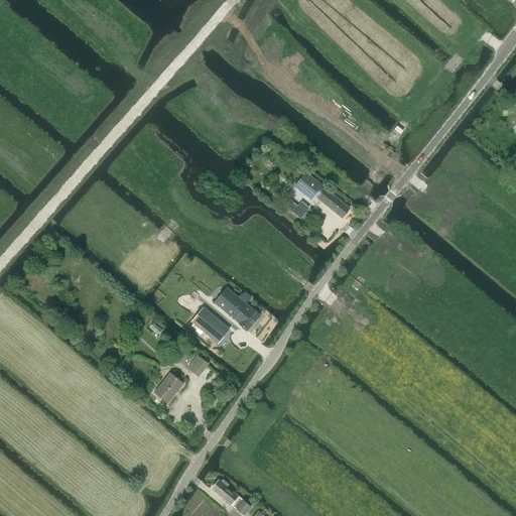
[(305,171),(293,186),(310,200),(314,195),(317,197),(324,189),(321,187),(323,185),(305,171)]
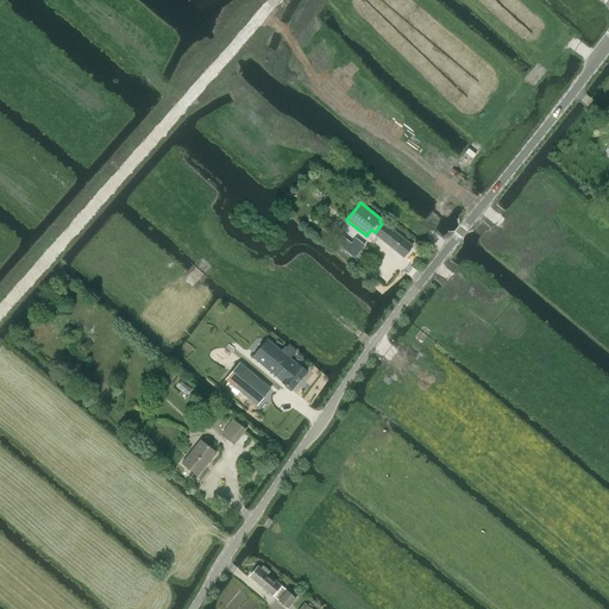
[(375,232),(374,233),(403,257),(412,246),(383,223),(382,224),(375,232)]
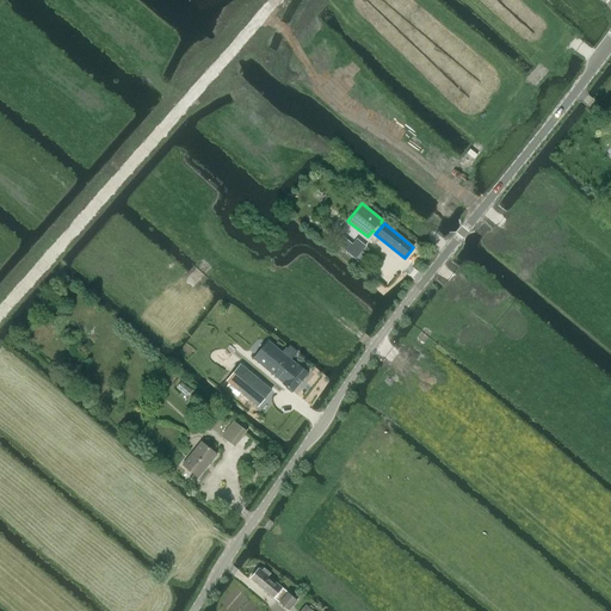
[(297,365),(291,359),(297,352),(289,346),(283,353),(267,340),(253,358),(283,383),(292,392),(308,374),(298,365),(297,365)]
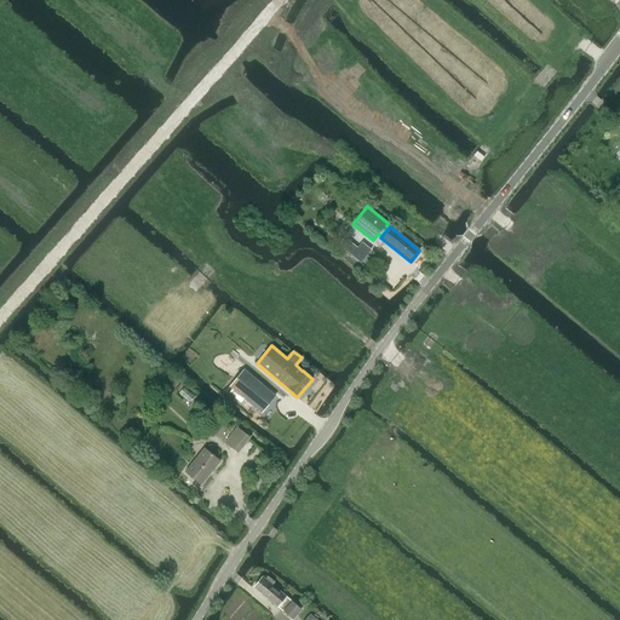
[(244,369),(230,386),(248,401),(246,405),(250,407),(252,405),(262,412),(275,396),(244,369)]
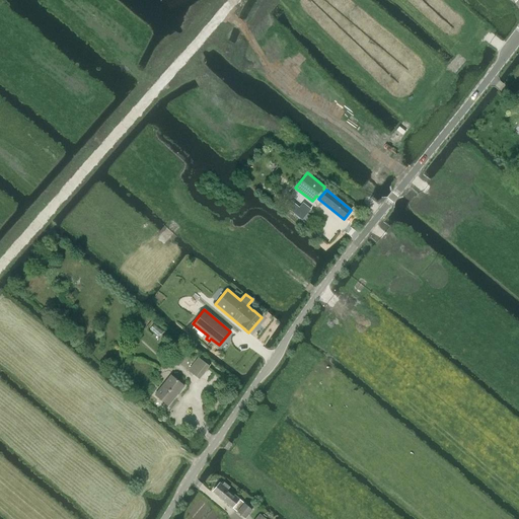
[(198,359),(188,371),(198,379),(208,367),(198,359)]
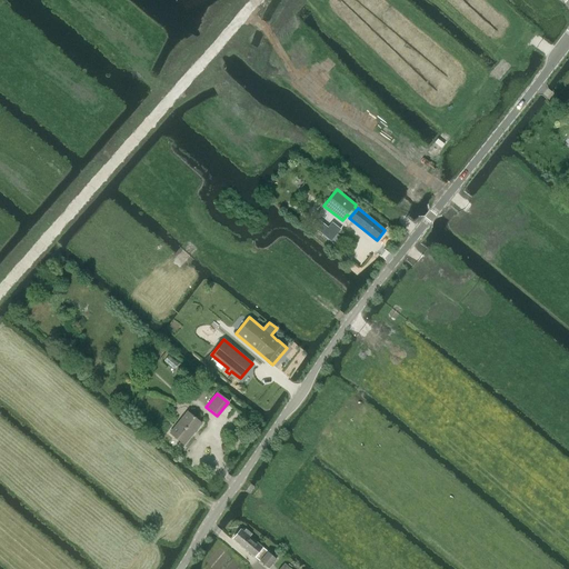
[(171,433),(186,445),(202,423),(189,412),(171,433)]
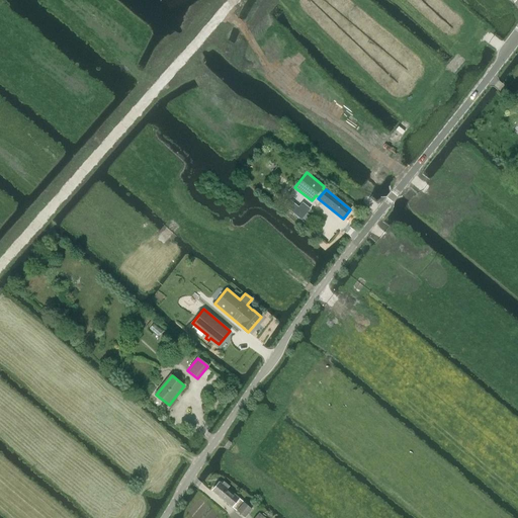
[(219,482),(211,491),(244,517),(251,509),(227,489),(229,486),(224,482),(222,484),(219,482)]
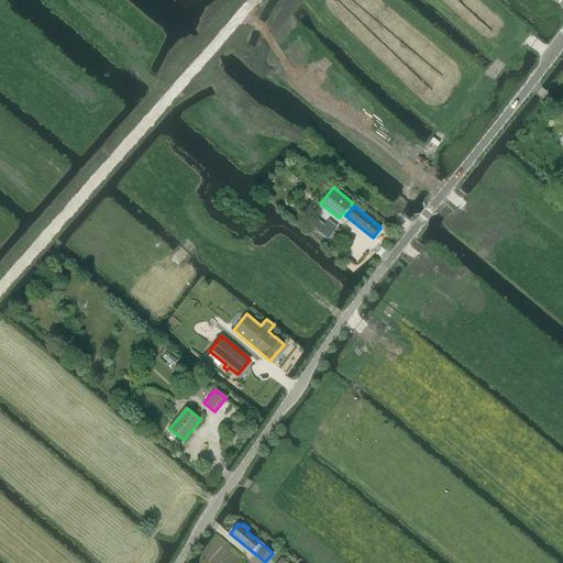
All buildings are outlined.
